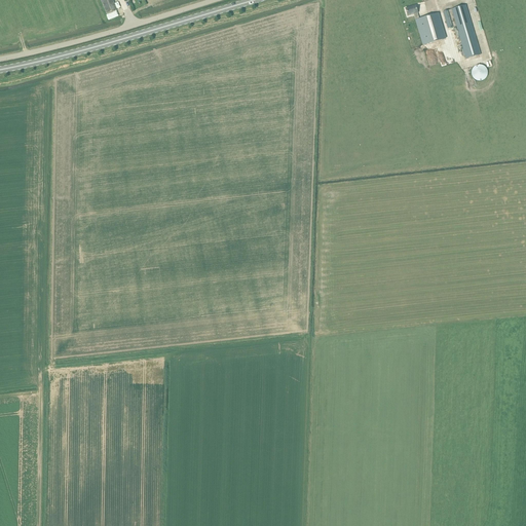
[(100,0),(106,13),(117,9),(113,0),(100,0)]
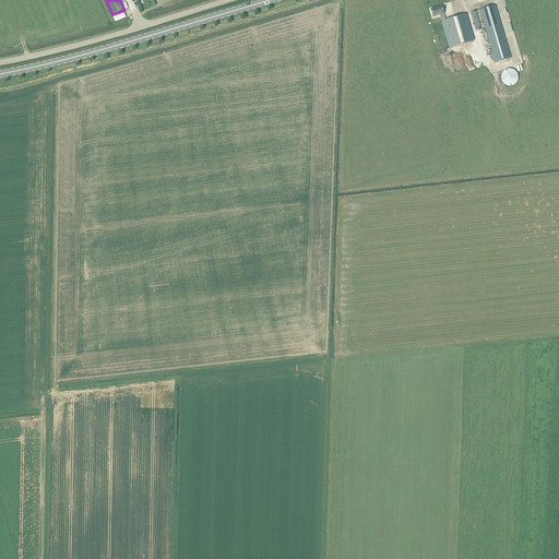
[(495,6),(471,13),(473,22),(476,31),(483,28),(485,28),(495,63),(511,58),(495,6)]
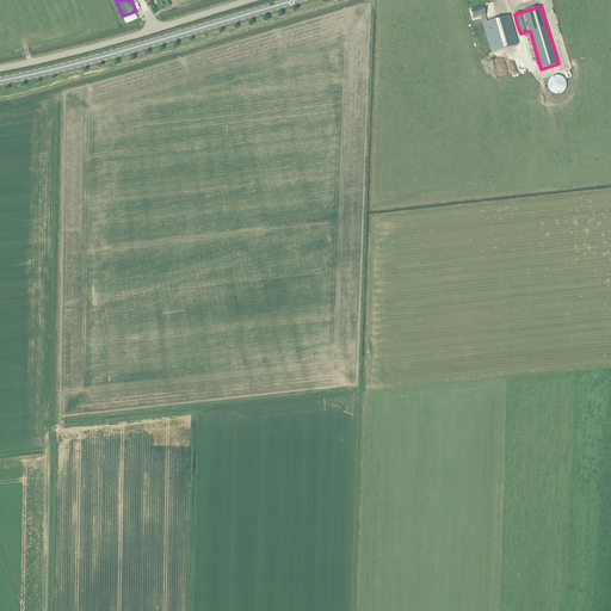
[(470,11),(473,16),(474,19),(481,17),(492,53),(518,45),(508,16),(487,23),(485,16),(482,7),(470,11)]
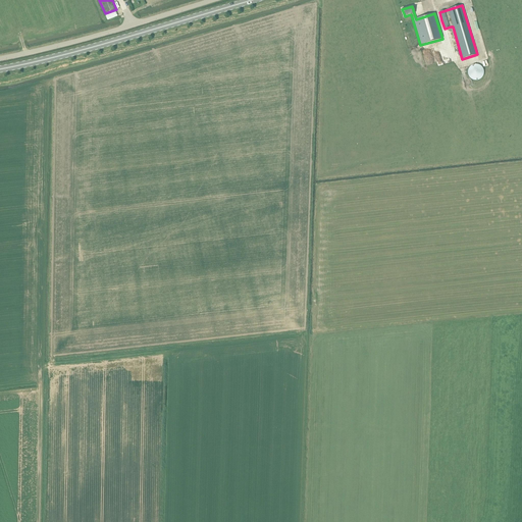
[(426,64),(435,62),(431,48),(422,50),(426,64)]
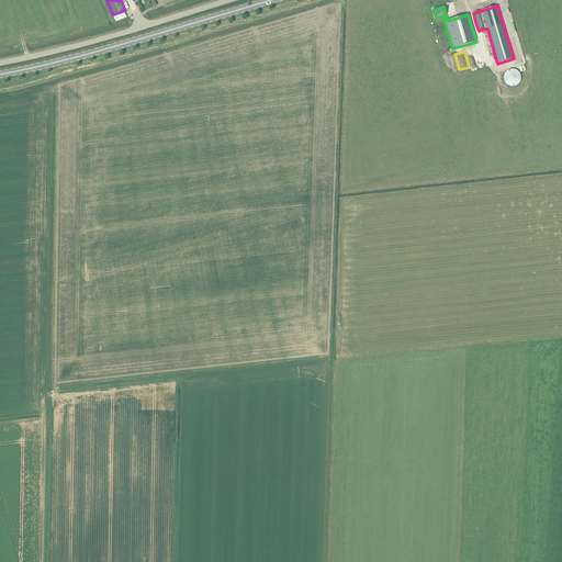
[(504,77),(504,80),(504,82),(506,85),(508,86),(510,87),(513,87),(516,87),(518,85),(519,82),(520,80),(521,78),(520,75),(519,72),(517,71),(514,70),(512,69),(508,70),(506,71),(505,74),(504,77)]
